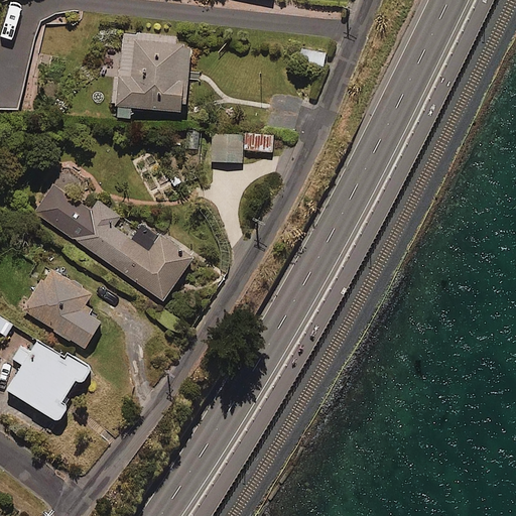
[(122,76),(118,76),(116,106),(121,106),(120,117),(133,118),(134,108),(186,111),(190,43),(175,42),(176,36),(124,32),(122,76)]
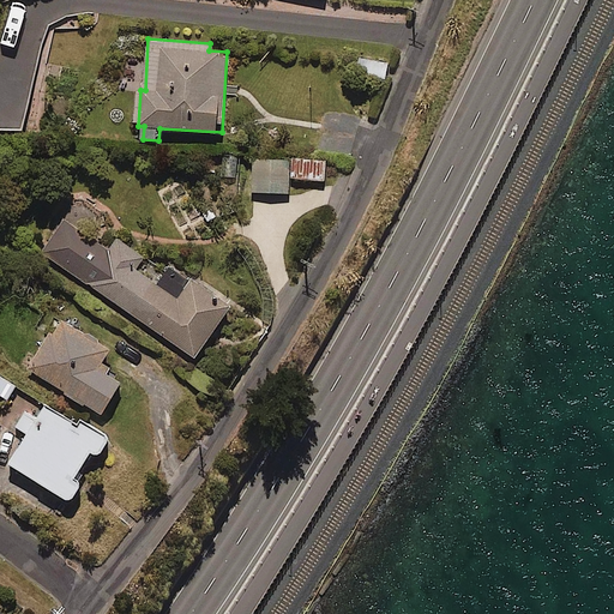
[(387,64),(361,59),(357,73),(385,78),(387,64)]
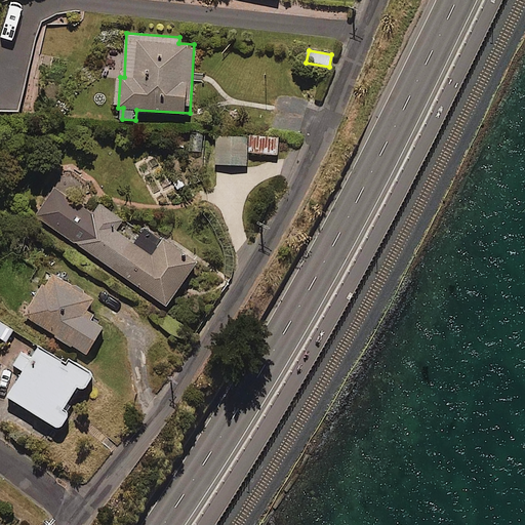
[(0,99),(10,105),(22,77),(10,73),(0,98),(0,99)]
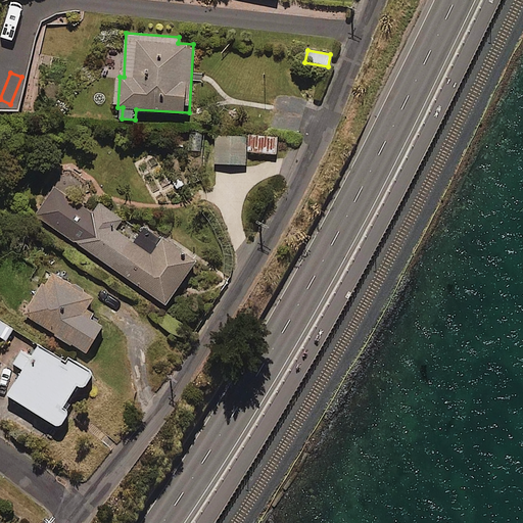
[(246,153),(246,136),(216,135),(216,164),(246,164),(246,153)]
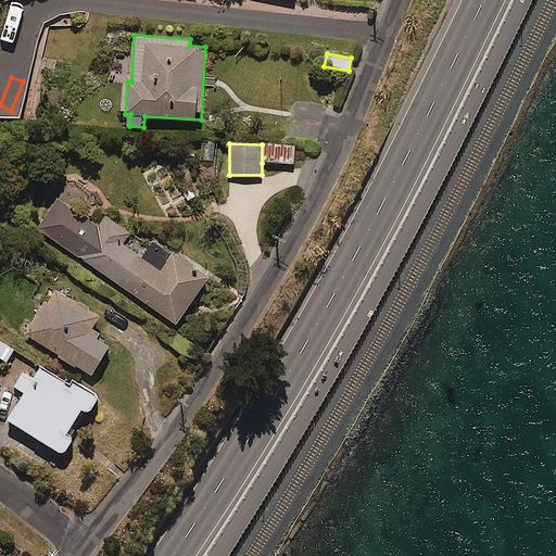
[(294,144),(262,144),(262,163),(294,164),(294,144)]
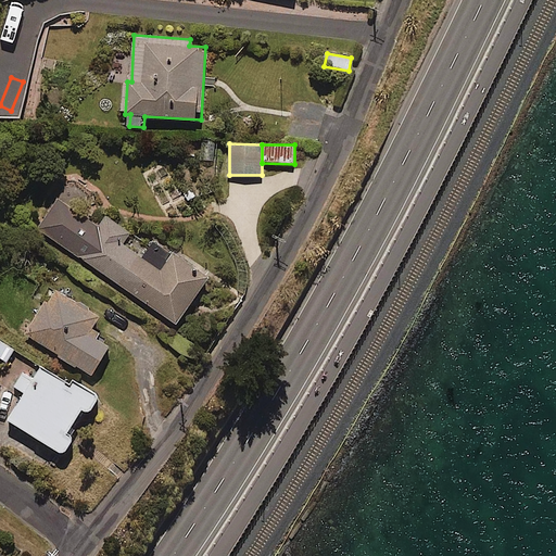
[(177,325),(209,278),(155,241),(143,258),(123,244),(130,232),(105,215),(97,227),(59,201),(39,229),(177,325)]
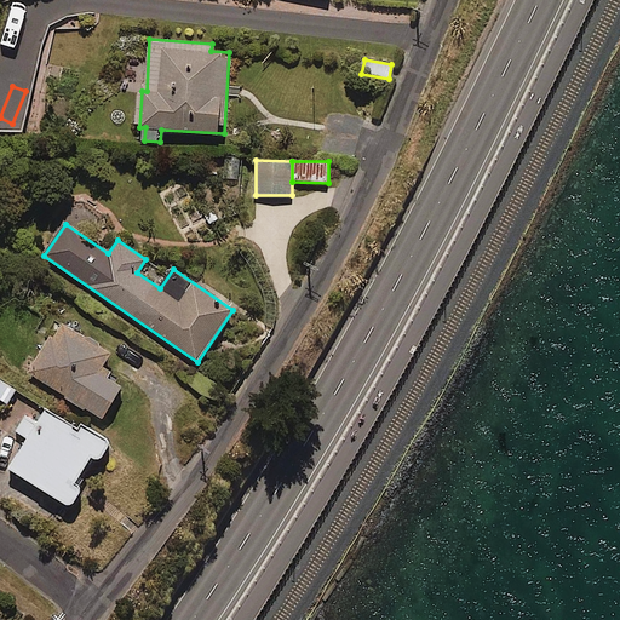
[(110,354),(61,322),(29,373),(102,419),(122,386),(99,373),(110,354)]
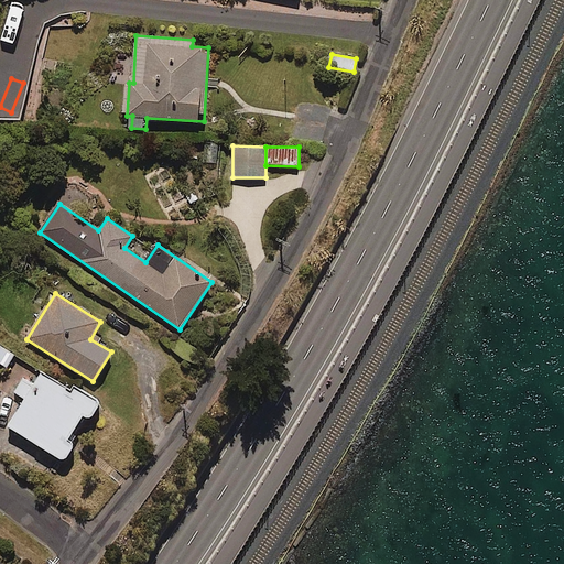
[(14,355),(0,345),(0,362),(7,367),(14,355)]
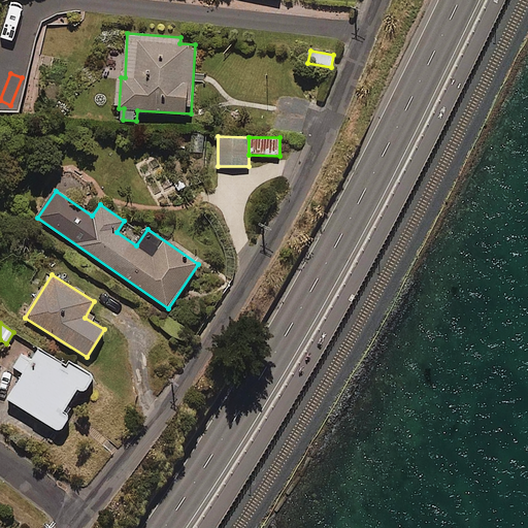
[(66,364),(40,349),(33,361),(22,354),(13,367),(24,373),(8,399),(61,432),(71,416),(65,411),(79,388),(85,392),(94,376),(68,361),(66,364)]
